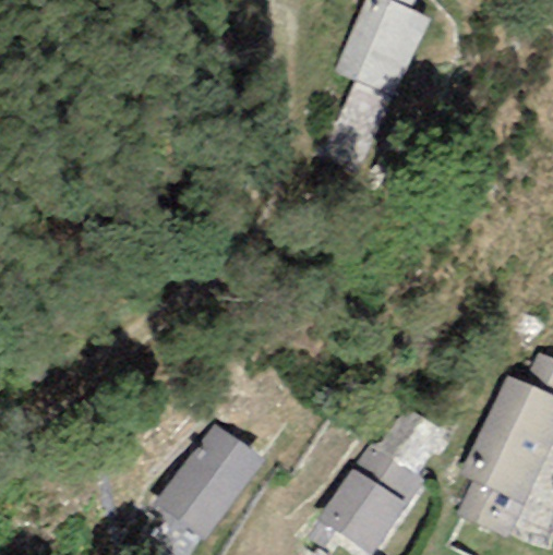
[(314,147),(356,164),(424,17),(405,9),(409,0),(367,0),(339,65),(359,73),(337,122),(326,117),(314,147)]
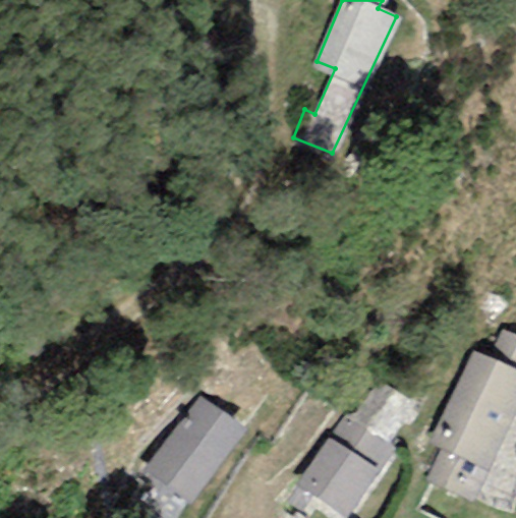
[(472,495),(515,401),(515,339),(499,332),(488,355),(473,349),(428,442),(440,446),(426,472),(472,495)]
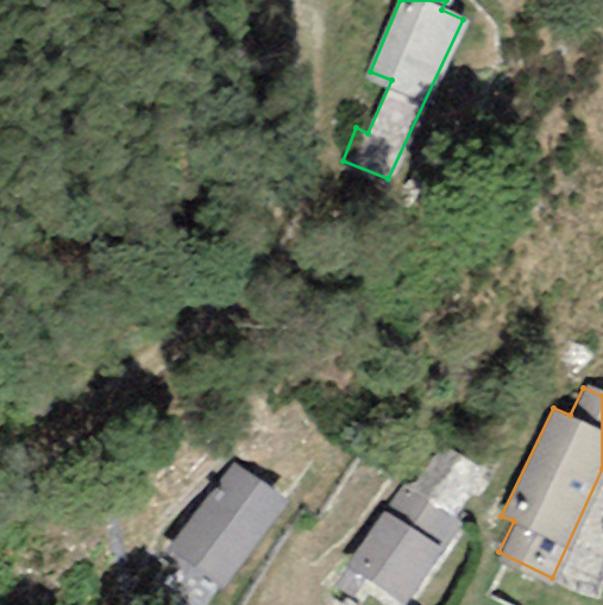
[(484,471),(460,454),(441,441),(413,480),(408,477),(346,563),(403,604),(404,604),(462,523),(458,521),(465,511),(458,506),(471,489),(484,471)]
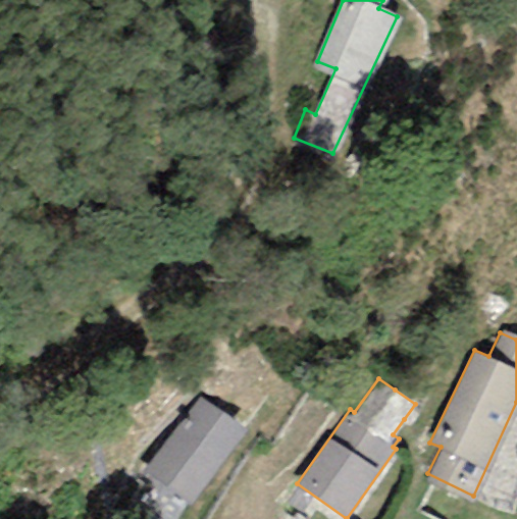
[(144,470),(192,506),(248,429),(201,395),(144,470)]
